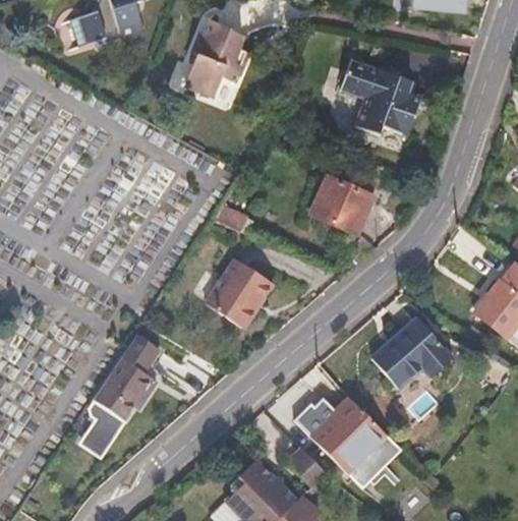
[(101,0),(95,10),(71,17),(78,43),(106,36),(107,38),(121,35),(122,37),(144,32),(135,0),(101,0)]
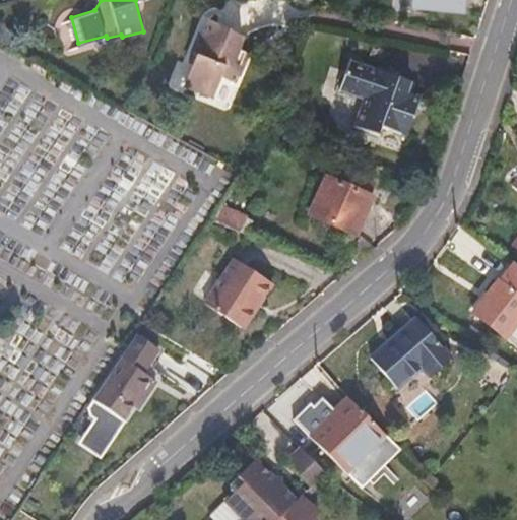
[(410,0),(410,6),(459,10),(459,0),(410,0)]
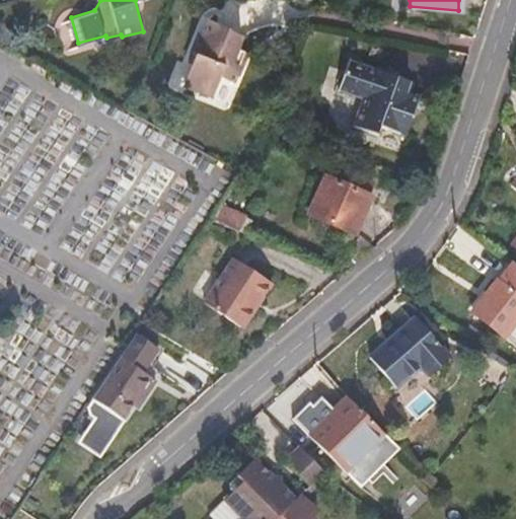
[(233,82),(241,62),(232,59),(235,50),(241,30),(207,18),(202,34),(197,32),(187,62),(191,63),(183,82),(185,85),(209,94),(214,91),(219,78),(233,82)]
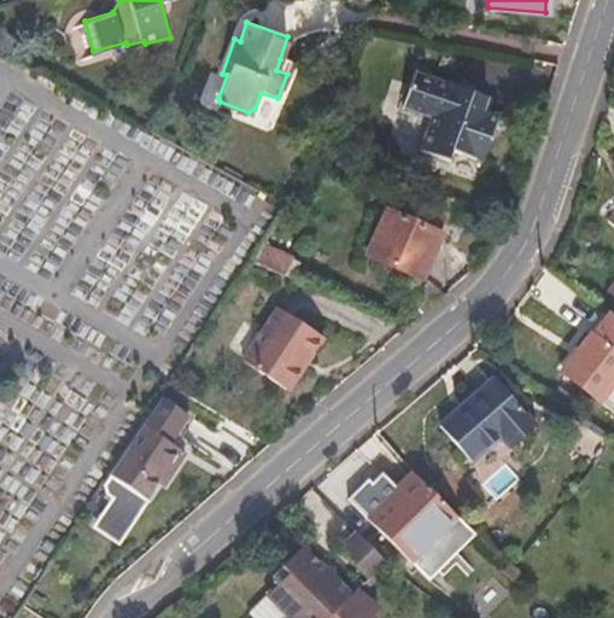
[(276,70),(287,74),(291,64),(280,59),(276,70)]
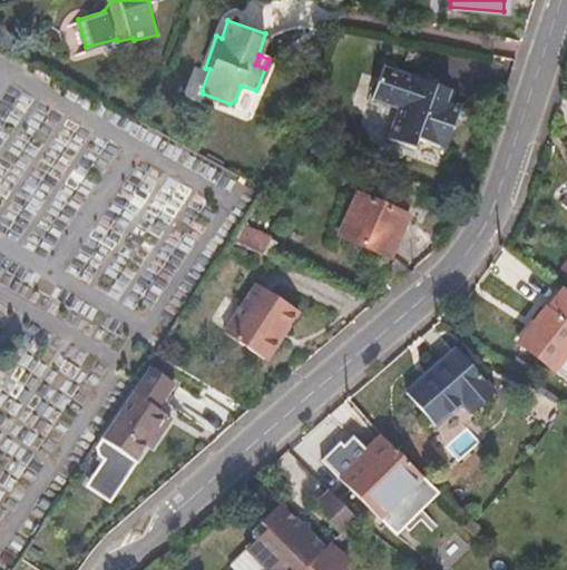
[(438,84),(383,66),(373,95),(398,104),(388,135),(417,144),(419,137),(445,146),(459,104),(433,96),(438,84)]
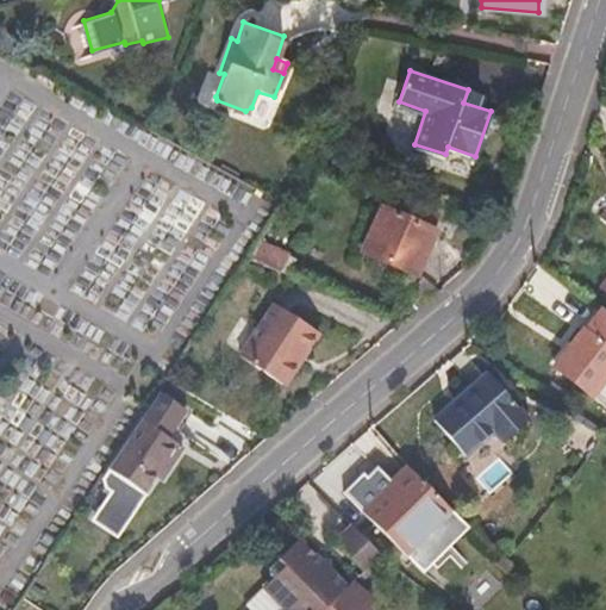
[(435,234),(381,209),(363,250),(417,275),(435,234)]
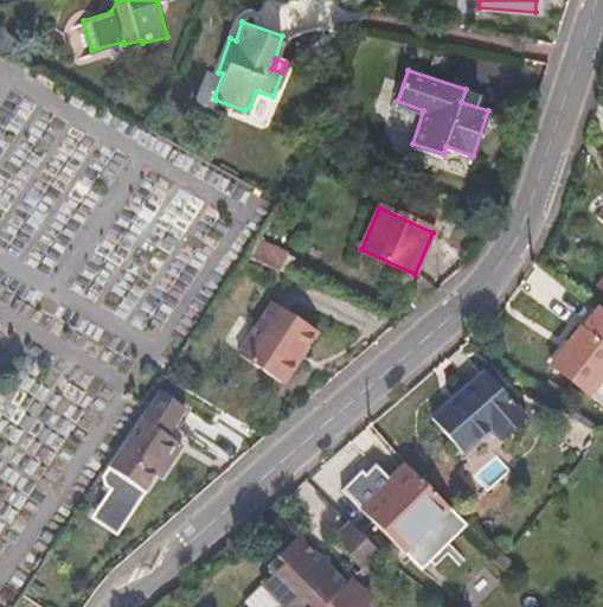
[(238,356),(276,379),(297,349),(305,353),(318,333),(271,302),(238,356)]
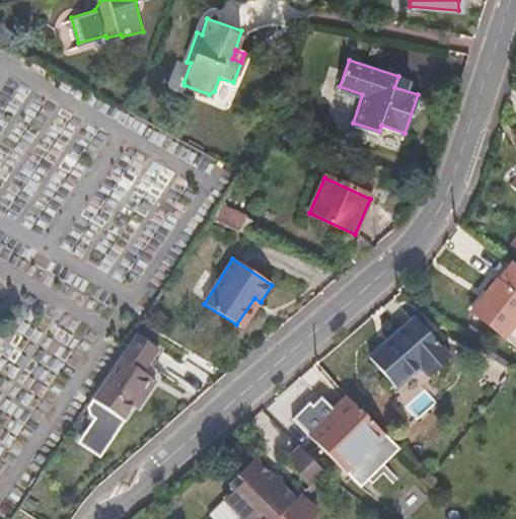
[(515,268),(511,264),(498,280),(497,278),(469,310),(515,347),(515,268)]
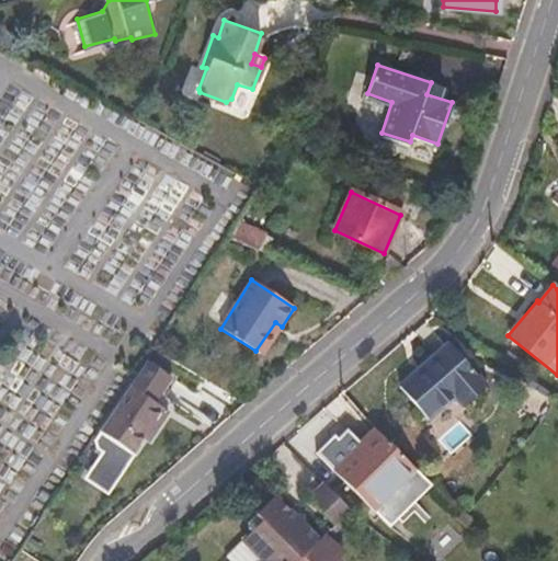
[(275,322),(255,351),(262,355),(282,327),(275,322)]
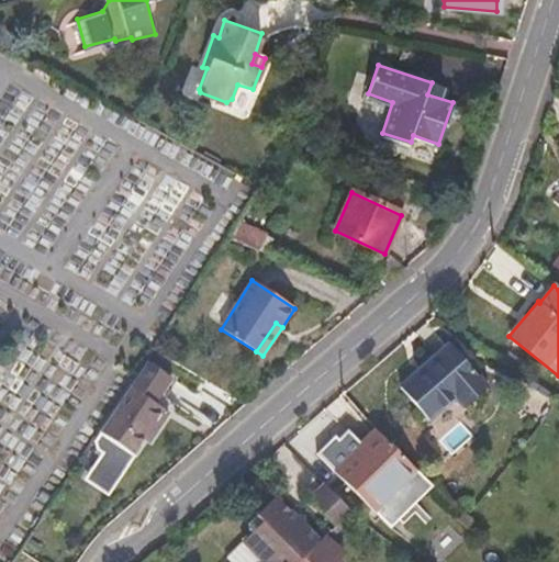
[(446,343),(398,384),(429,420),(455,400),(461,406),(485,386),(446,343)]
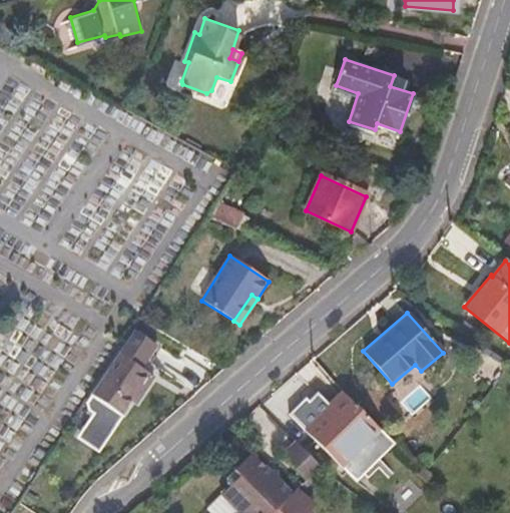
[(154,344),(134,330),(91,394),(119,412),(121,413),(130,398),(135,400),(151,374),(139,367),(154,344)]
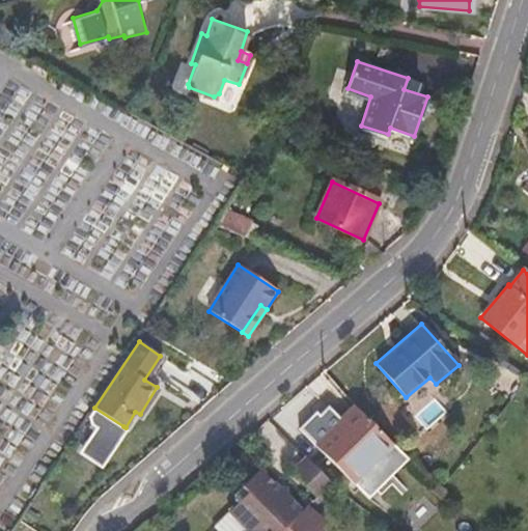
[(409,462),(356,406),(337,423),(342,429),(318,450),(366,499),(409,462)]
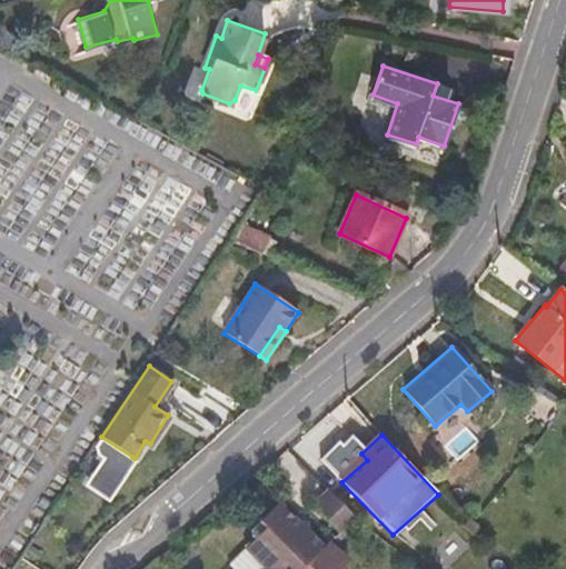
[(101,437),(96,446),(96,455),(118,468),(121,468),(127,467),(132,457),(101,437)]
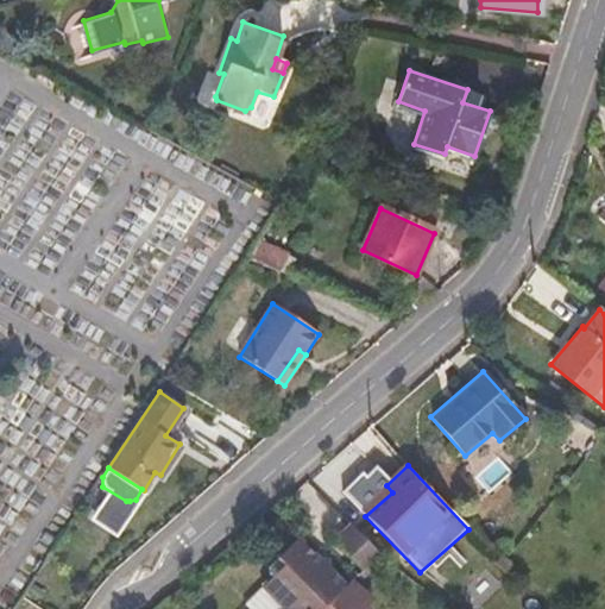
[(361,538),(359,534),(344,548),(363,571),(378,554),(361,538)]
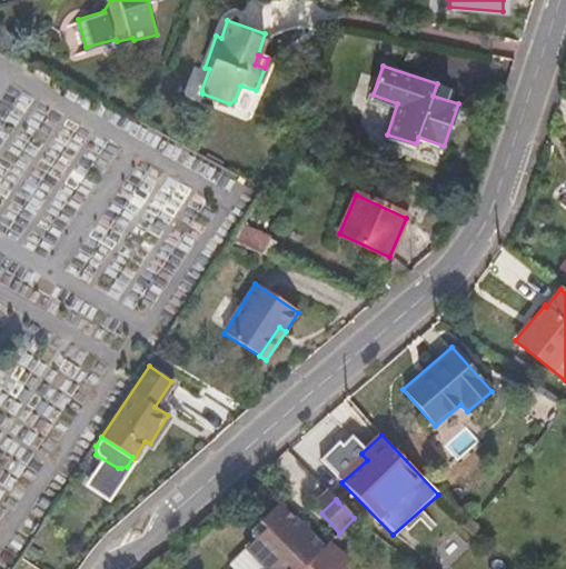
[(229,563),(231,567),(234,568),(304,568),(324,549),(278,505),(251,529),(251,536),(254,540),(229,563)]
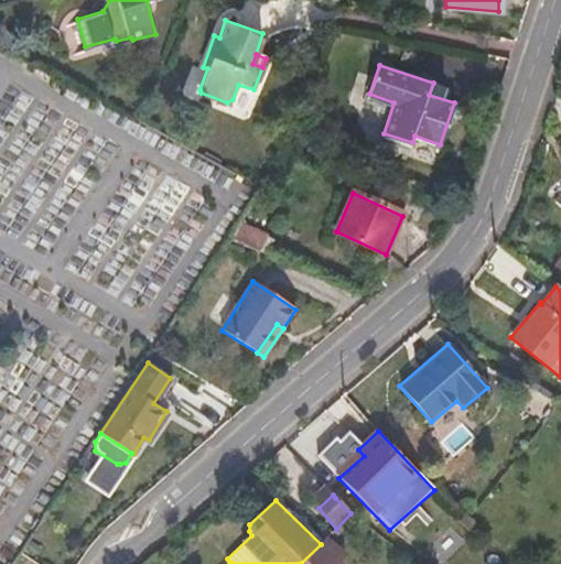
[(337,563),(345,555),(325,540),(321,544),(301,563),(337,563)]
